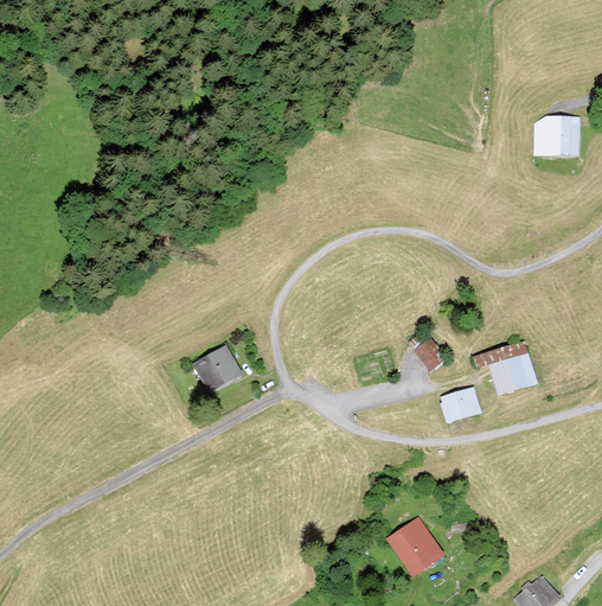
[(575,119),(532,122),(536,158),(578,153),(575,119)]
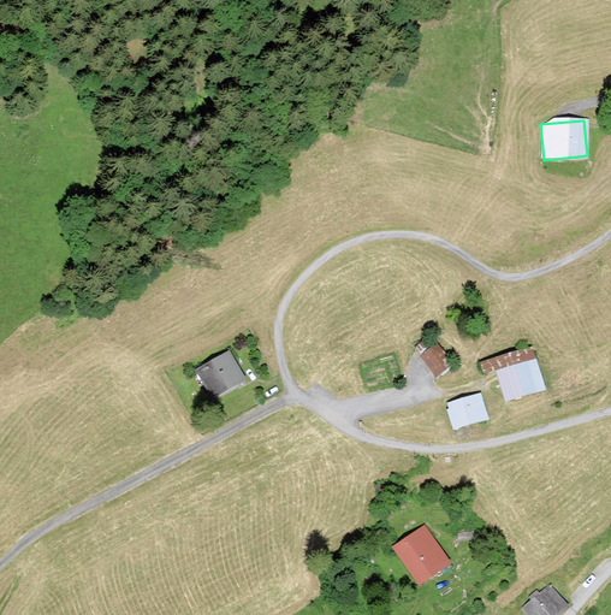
[(425,333),(410,347),(433,372),(448,360),(425,333)]
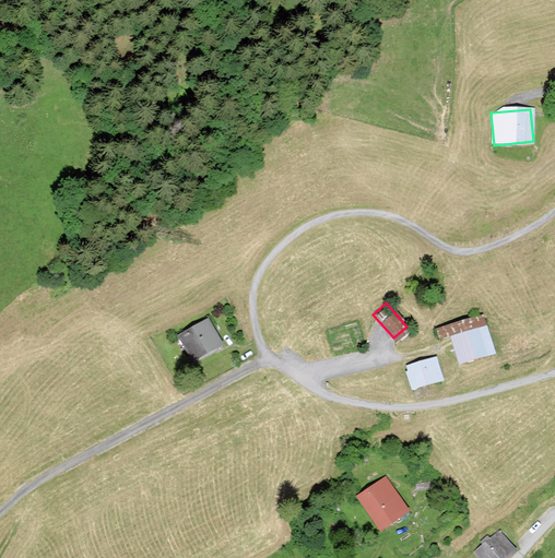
[(439,337),(448,334),(458,365),(496,353),(483,310),(436,325),(439,337)]
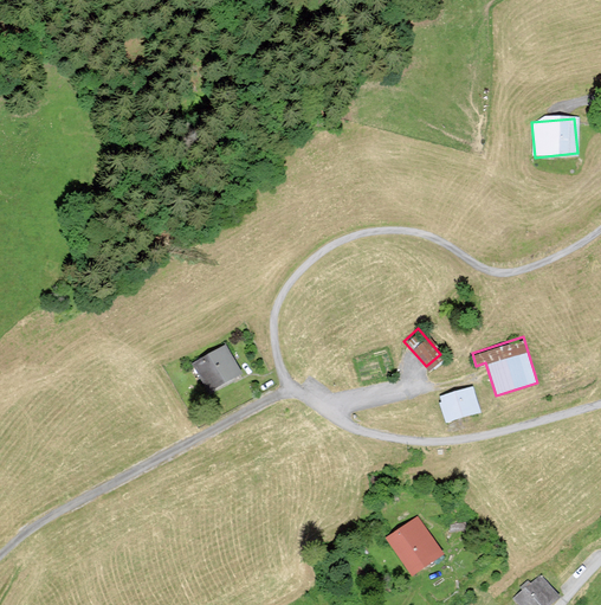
[(221,341),(186,364),(202,390),(238,367),(221,341)]
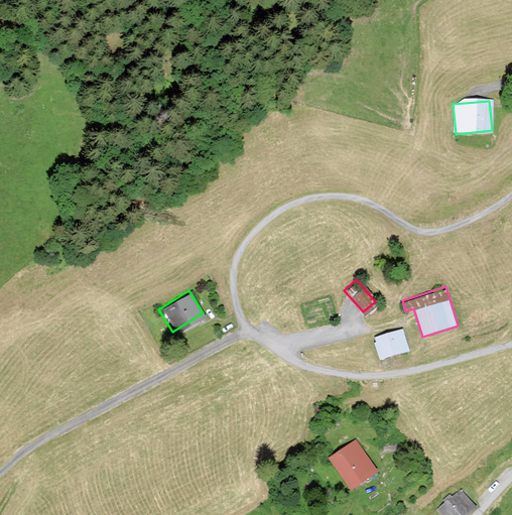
[(402,326),(375,336),(377,342),(374,343),(379,360),(410,349),(402,326)]
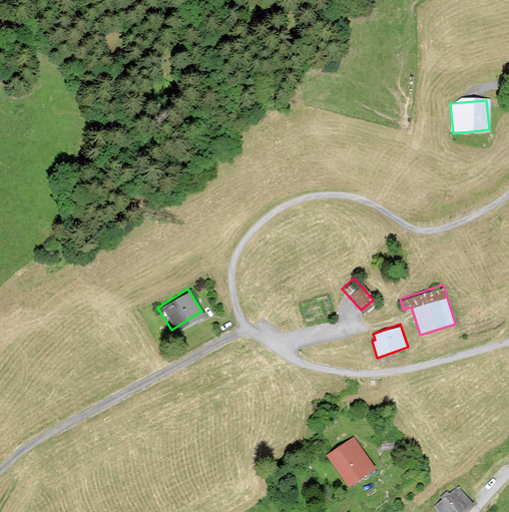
[(352,437),(325,454),(349,487),(374,469),(352,437)]
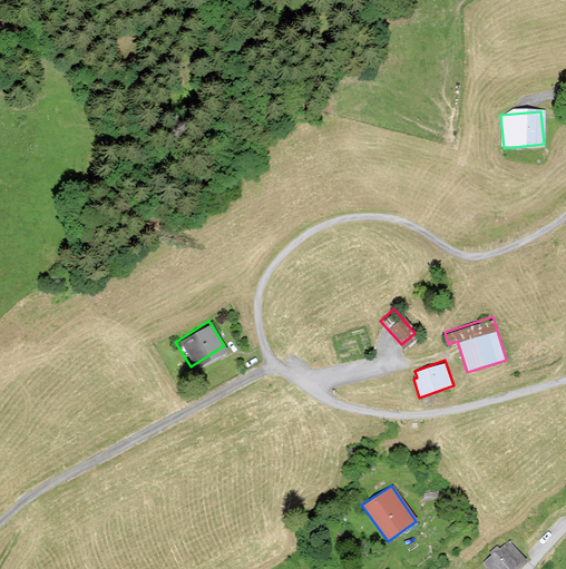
[(509,537),(482,559),(489,568),(513,568),(527,558),(509,537)]
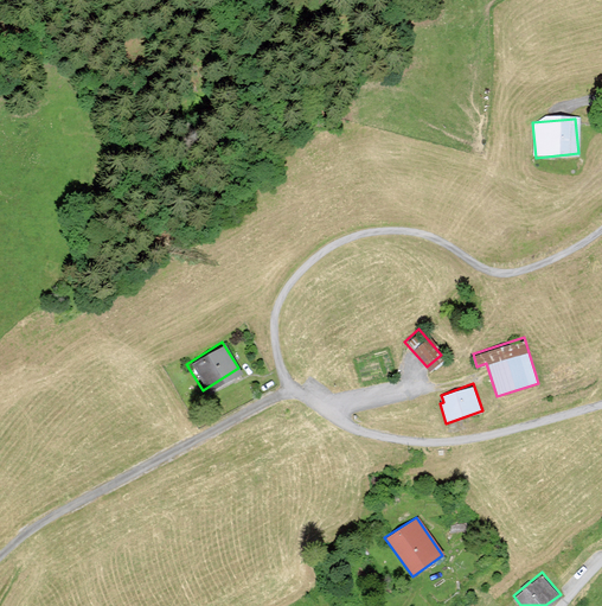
All buildings are outlined.
